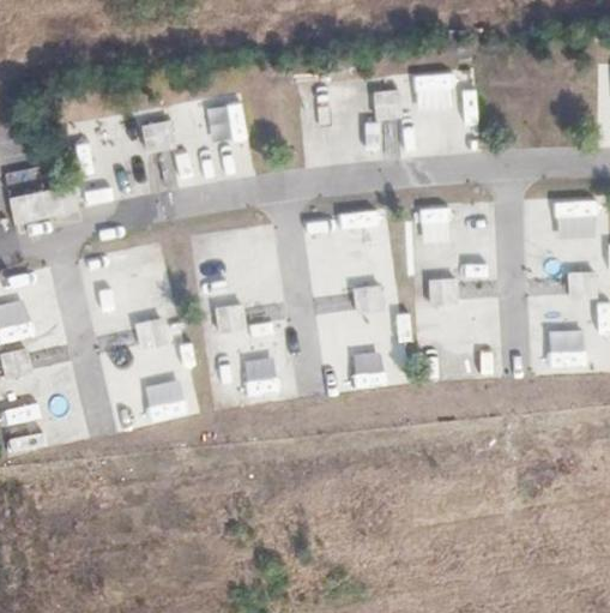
[(417,86),(305,86),(305,124),(300,124),(300,158),(421,158),(421,131),(464,131),(464,144),(476,144),(475,71),(417,71),(417,86)]
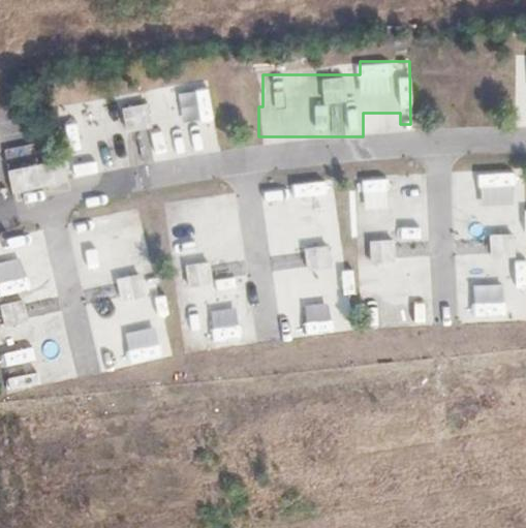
[(126,130),(151,125),(146,102),(121,107),(126,130)]
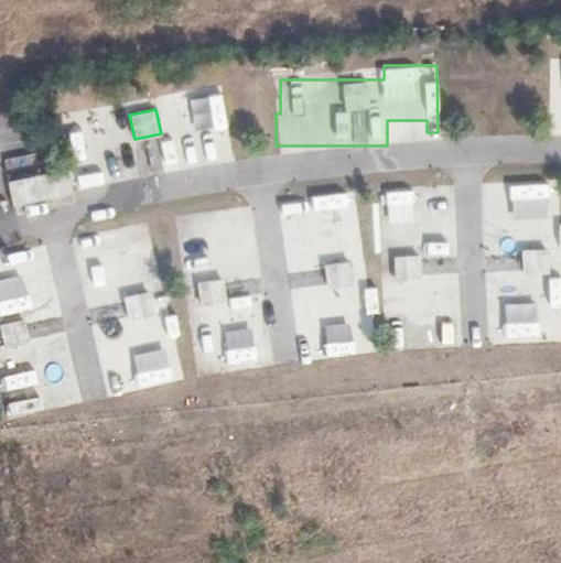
[(39,152),(4,159),(13,206),(73,195),(67,169),(42,173),(39,152)]
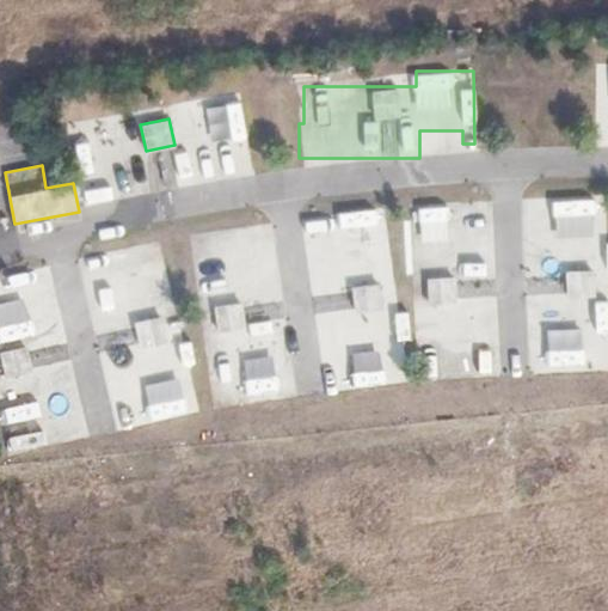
[(468,202),(416,203),(416,234),(410,234),(410,274),(458,273),(459,294),(498,293),(496,212),(468,212),(468,202)]
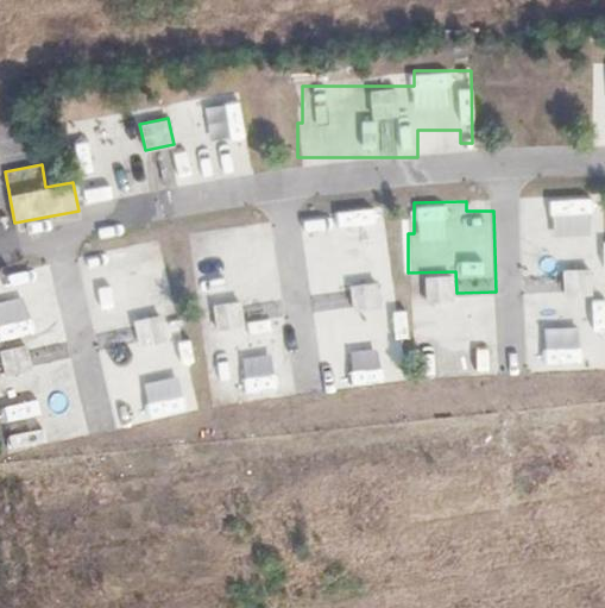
[(209,245),(246,240),(245,227),(208,231),(209,245)]
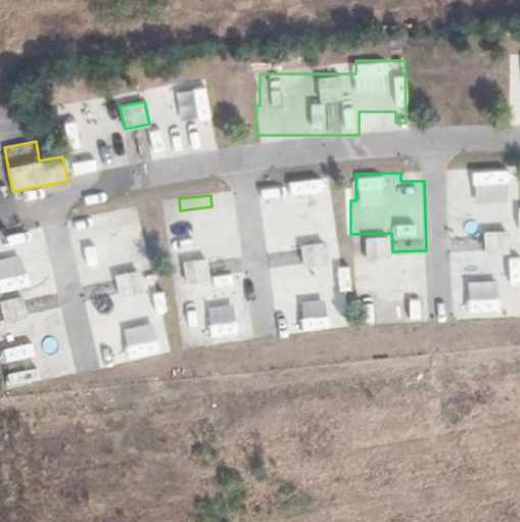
[(168,224),(174,256),(188,254),(182,222),(168,224)]
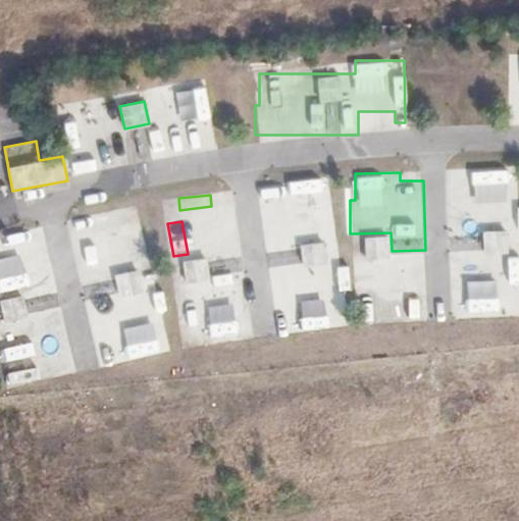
[(130,230),(135,256),(148,253),(143,228),(130,230)]
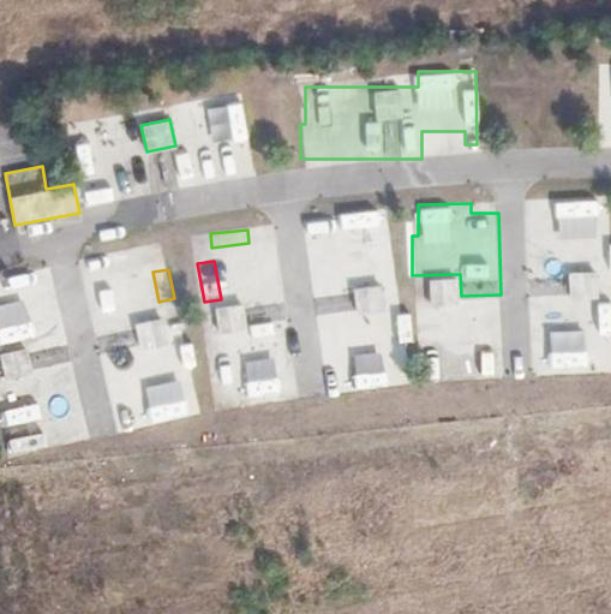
[(569,298),(600,298),(599,272),(568,272),(569,298)]
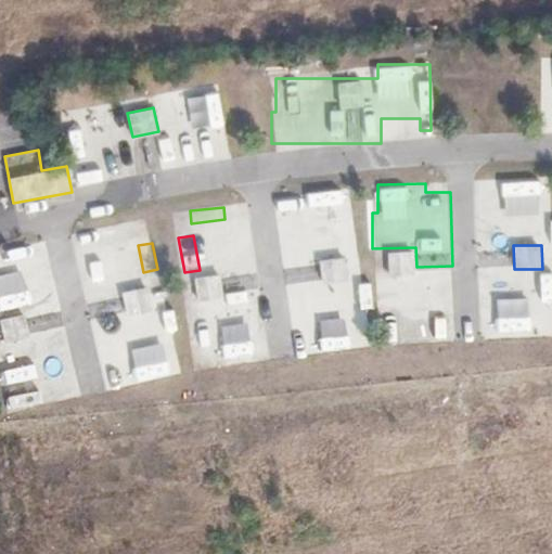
[(194,278),(196,297),(252,291),(247,248),(222,250),(225,273),(194,278)]
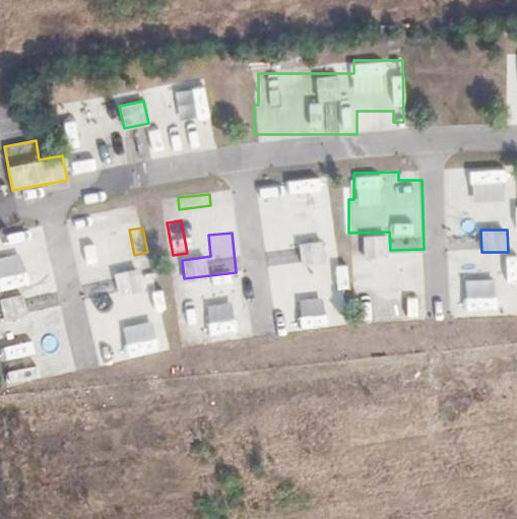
[(387,256),(388,237),(364,236),(364,256),(387,256)]
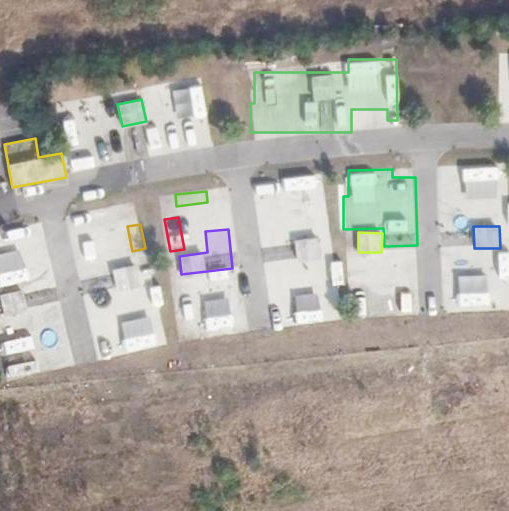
[(319,236),(294,240),(297,262),(269,266),(271,280),(305,276),(303,261),(322,258),(319,236)]
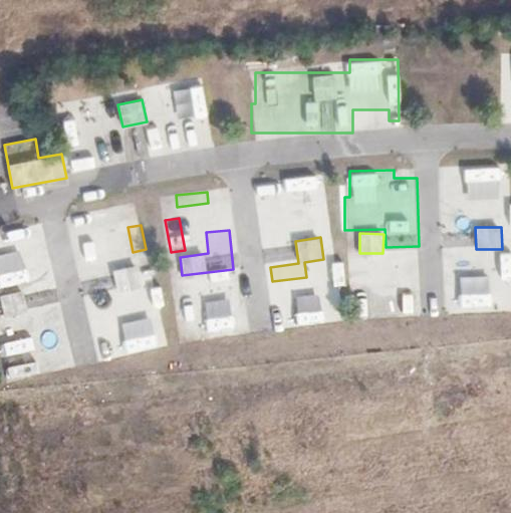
[(500,282),(510,281),(510,255),(500,255),(500,282)]
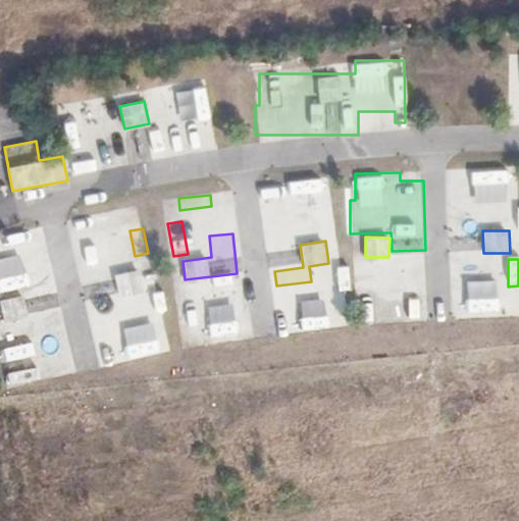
[(140,269),(115,275),(120,297),(145,291),(140,269)]
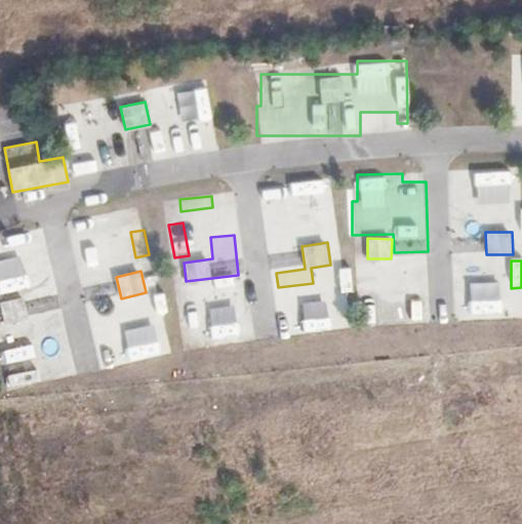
[(321,332),(353,328),(345,272),(333,274),(336,300),(317,304),(321,332)]
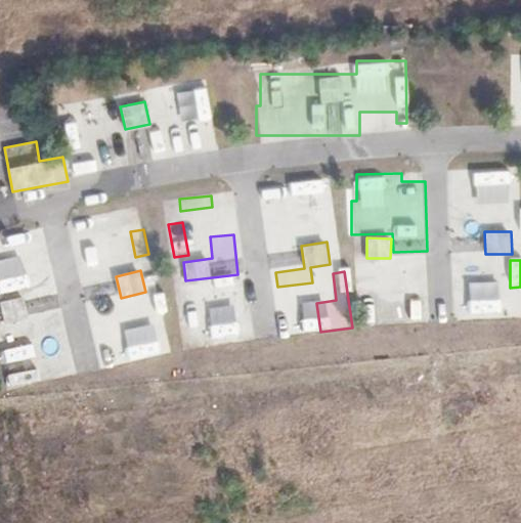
[(192,302),(214,297),(211,286),(189,291),(192,302)]
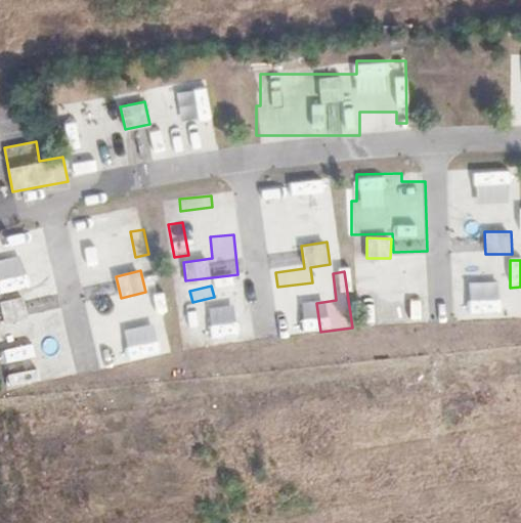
[(375,317),(404,316),(403,288),(373,290),(375,317)]
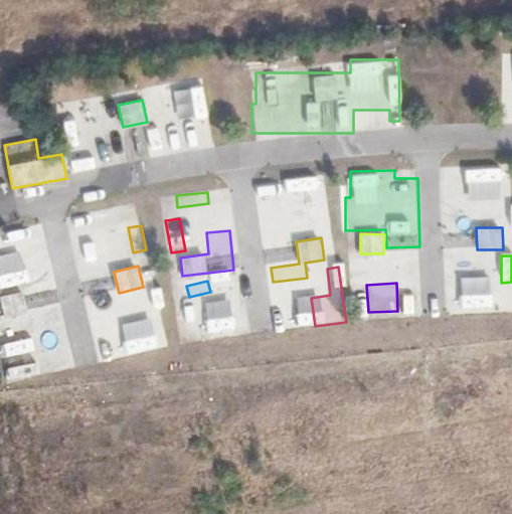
[(5,295),(11,318),(35,312),(29,290),(5,295)]
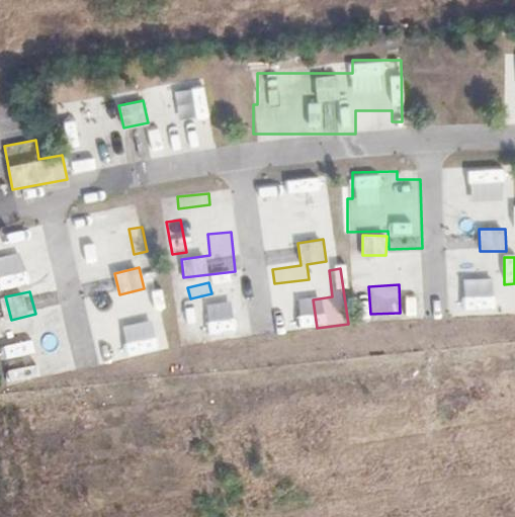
[(276,300),(277,330),(306,329),(304,298),(276,300)]
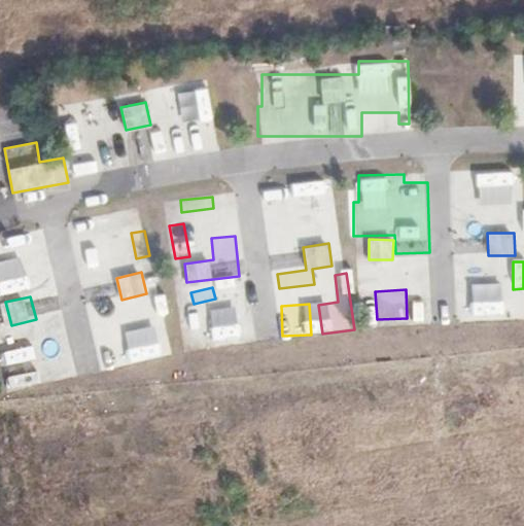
[(178,316),(184,350),(201,347),(194,313),(178,316)]
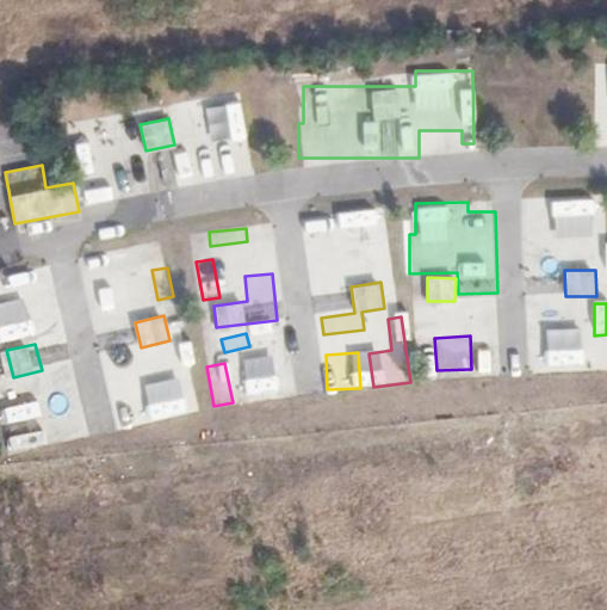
[(64,441),(62,420),(23,425),(26,447),(64,441)]
